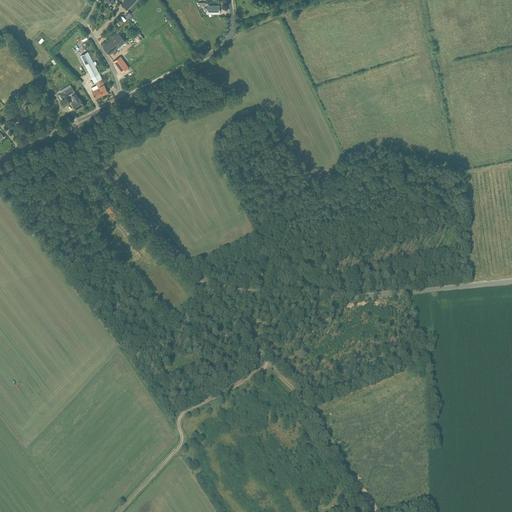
[(136,0),(125,0),(121,5),(127,10),(136,0)]
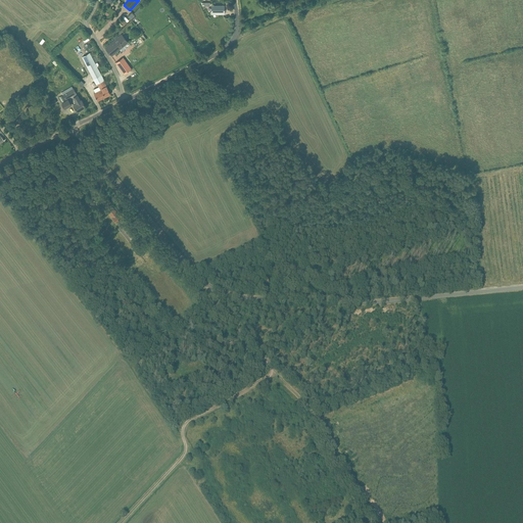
[(211,5),(211,14),(224,14),(225,5),(211,5)]
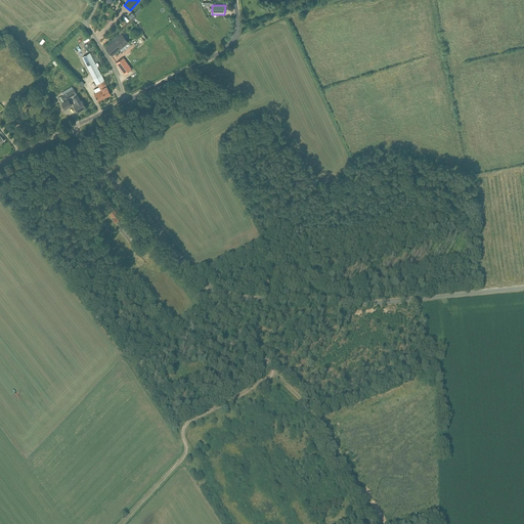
[(143,34),(133,42),(137,48),(150,37),(147,33),(144,35),(143,34)]
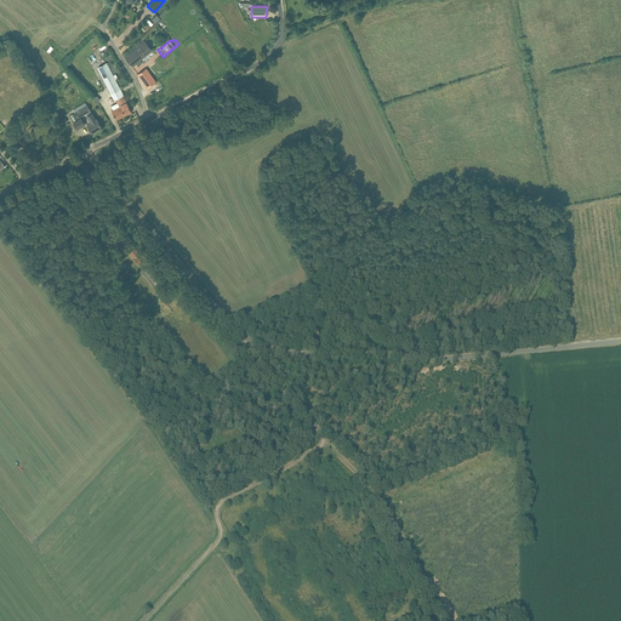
[(125,57),(132,67),(153,50),(144,40),(125,57)]
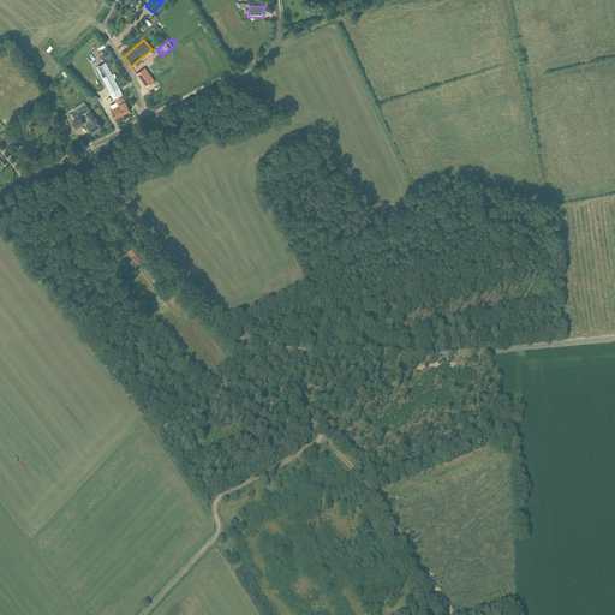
[(113,99),(114,99),(121,95),(105,63),(97,67),(113,99)]
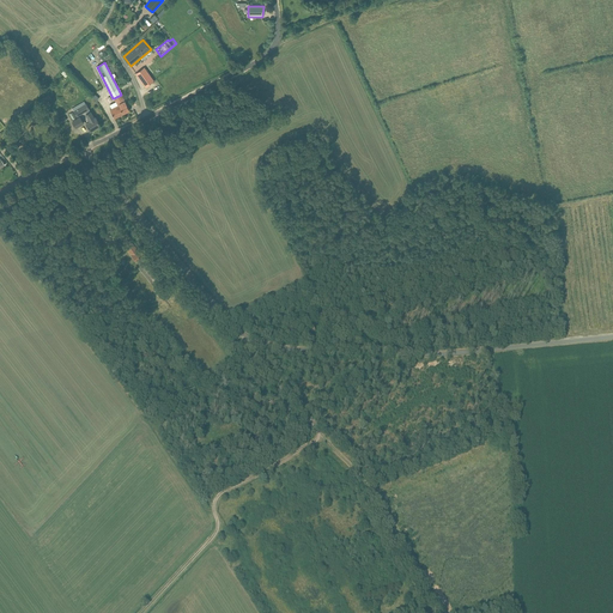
[(135,73),(138,77),(145,86),(153,80),(144,67),(135,73)]
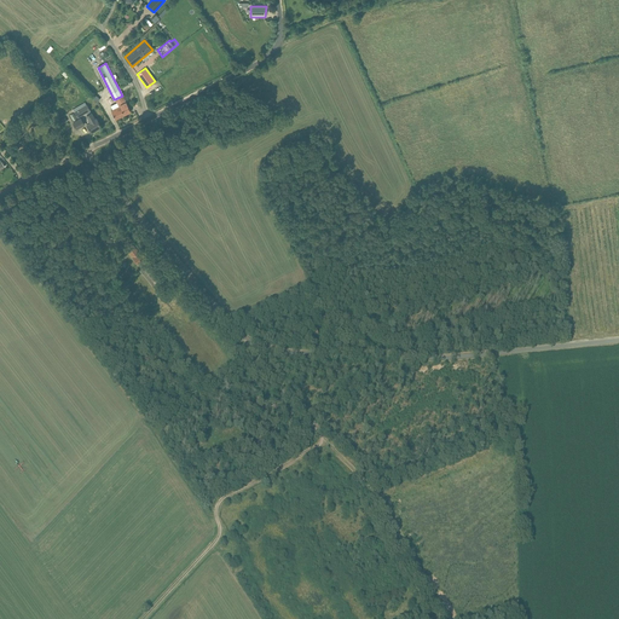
[(115,99),(117,104),(120,103),(126,114),(131,111),(128,106),(129,105),(129,103),(127,104),(126,100),(122,96),(115,99)]
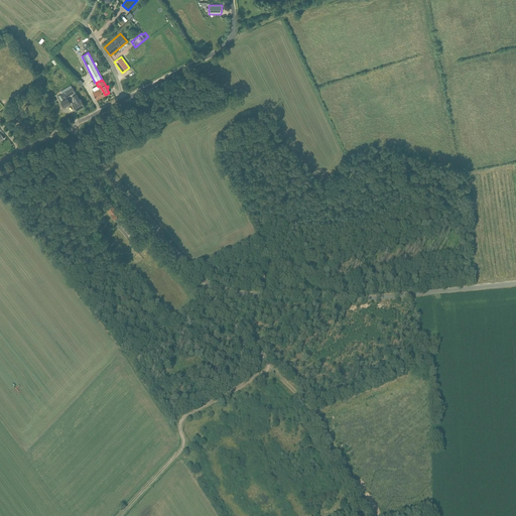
[(60,91),(62,94),(65,98),(71,94),(77,103),(73,105),(77,110),(85,105),(81,100),(80,101),(76,95),(71,86),(60,91)]
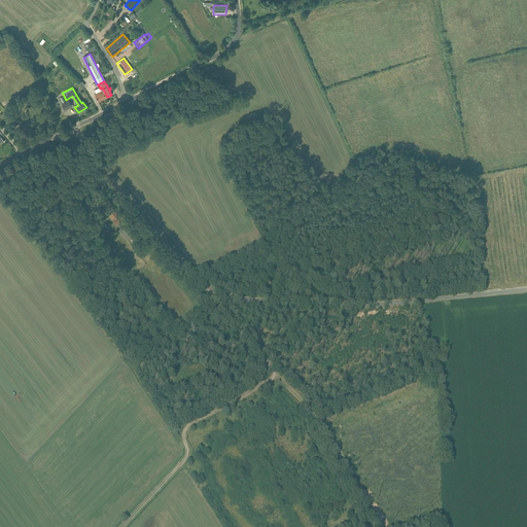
[(102,88),(100,89),(101,91),(95,94),(99,101),(107,97),(102,88)]
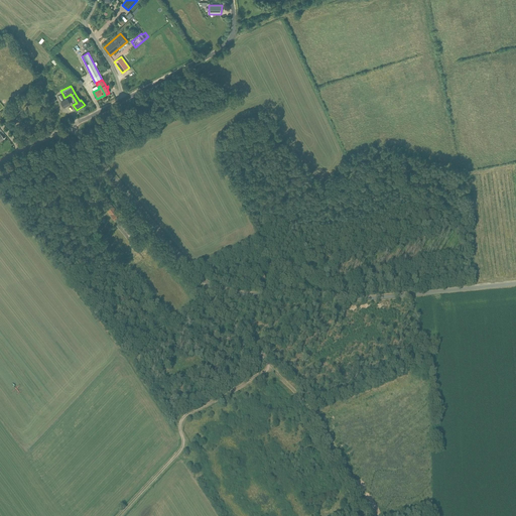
[(60,103),(63,108),(71,104),(68,99),(60,103)]
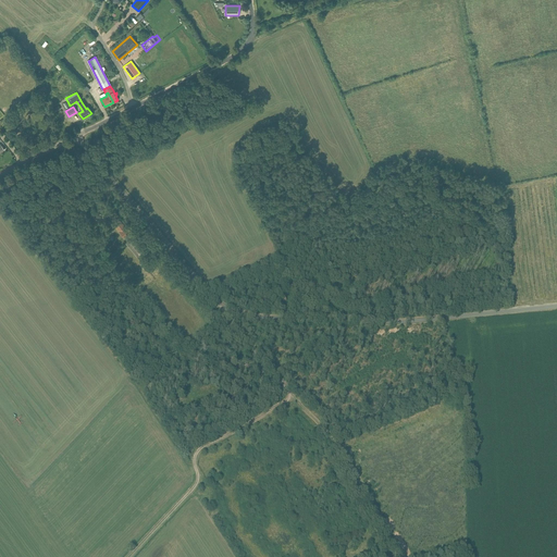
[(76,202),(78,207),(84,203),(86,207),(93,202),(87,195),(76,202)]
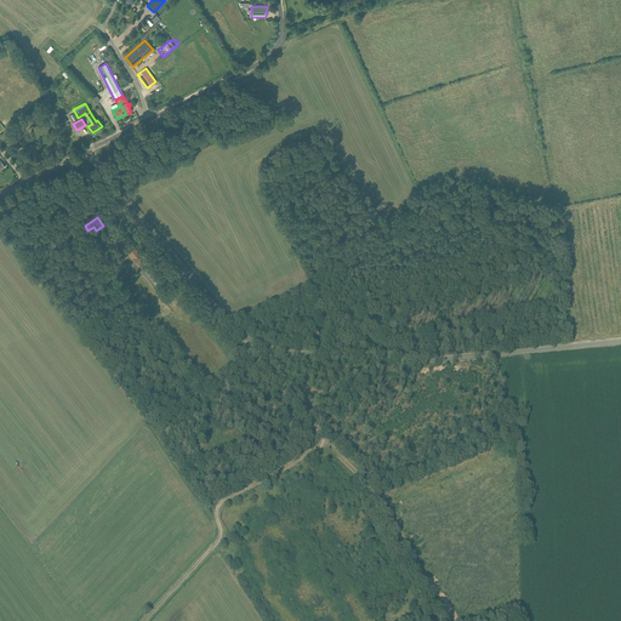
[(130,241),(125,245),(124,246),(140,266),(148,260),(141,251),(140,252),(130,241)]
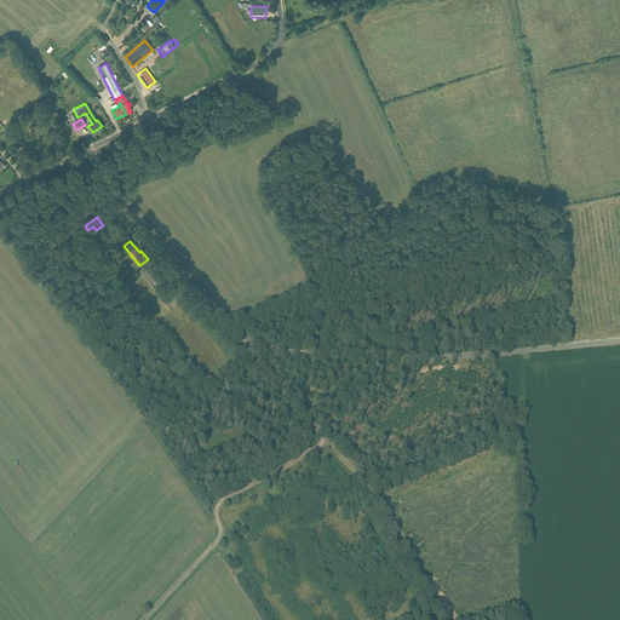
[(101,254),(96,260),(104,268),(103,269),(105,271),(109,268),(108,267),(110,263),(101,254)]
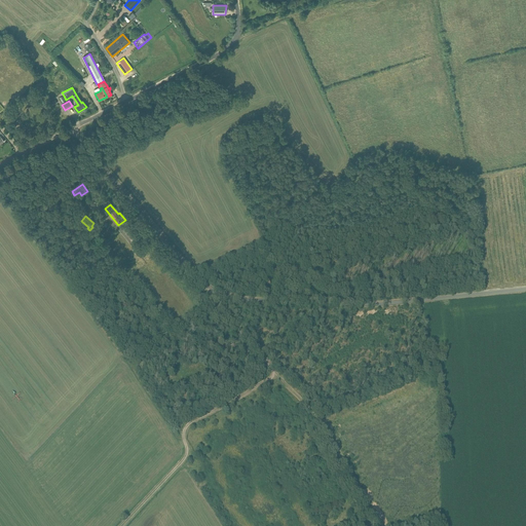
[(127,222),(123,225),(120,228),(130,241),(138,235),(127,222)]
